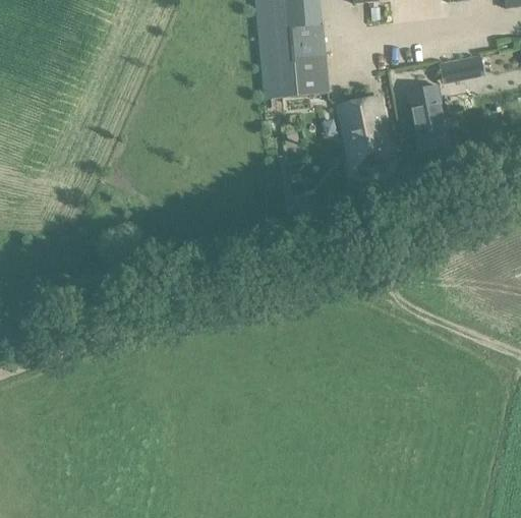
[(254,0),(264,100),(329,93),(324,24),(322,24),(319,0),(254,0)]
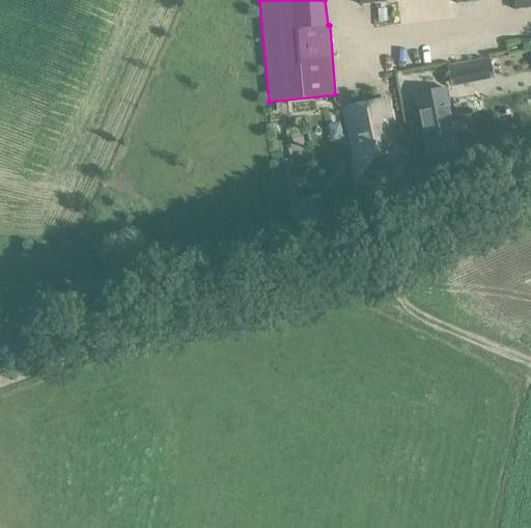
[(490,56),(447,64),(451,85),(494,77),(490,56)]
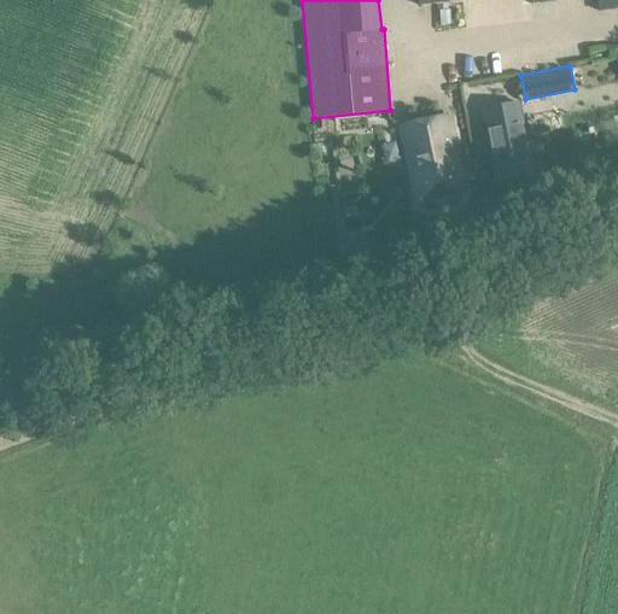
[(519,101),(482,109),(496,180),(534,173),(519,101)]
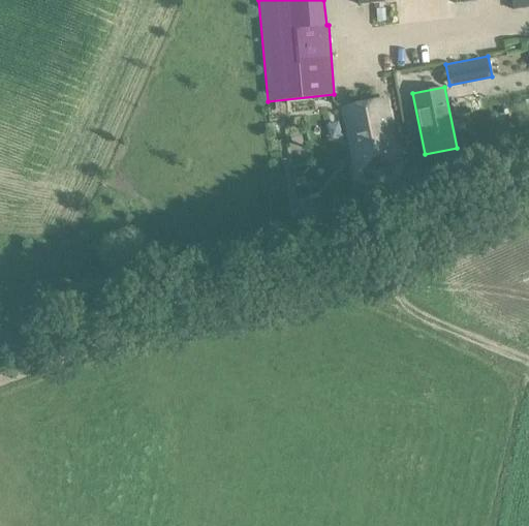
[(386,99),(342,107),(353,168),(398,159),(386,99)]
